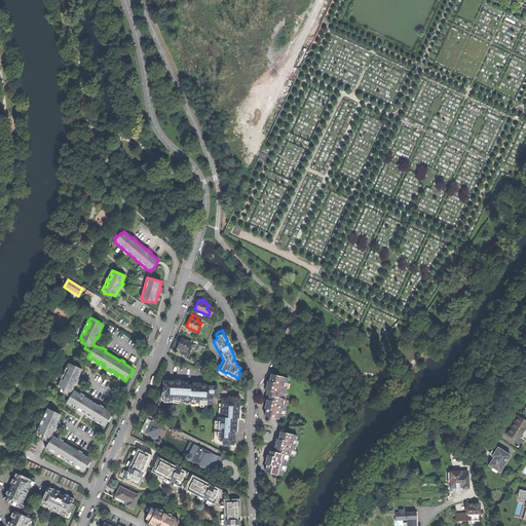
[(177,347),(186,351),(191,342),(181,338),(179,342),(177,347)]
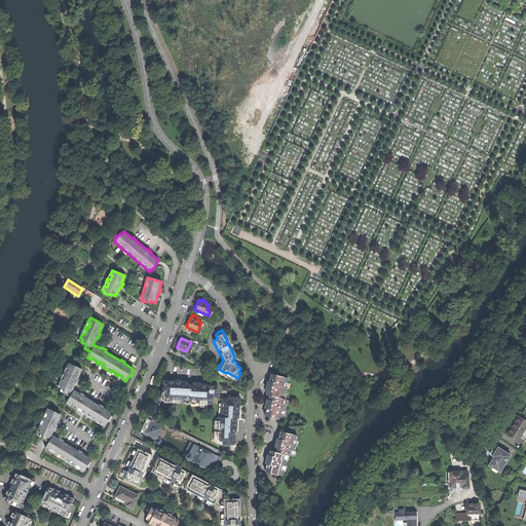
[(89,417),(91,415),(95,417),(94,419),(97,421),(98,419),(102,421),(101,423),(105,426),(108,421),(109,422),(112,417),(111,416),(112,414),(103,408),(104,407),(102,406),(100,405),(100,406),(84,397),(84,396),(83,395),(81,393),(80,395),(74,390),(73,391),(72,390),(75,383),(77,383),(78,381),(78,379),(77,379),(81,370),(77,368),(77,367),(68,363),(67,368),(69,369),(67,373),(65,372),(63,375),(66,376),(64,380),(62,379),(59,383),(62,384),(60,388),(65,390),(63,393),(70,397),(66,403),(71,406),(72,404),(76,406),(74,408),(77,410),(79,408),(82,410),(81,412),(89,417)]
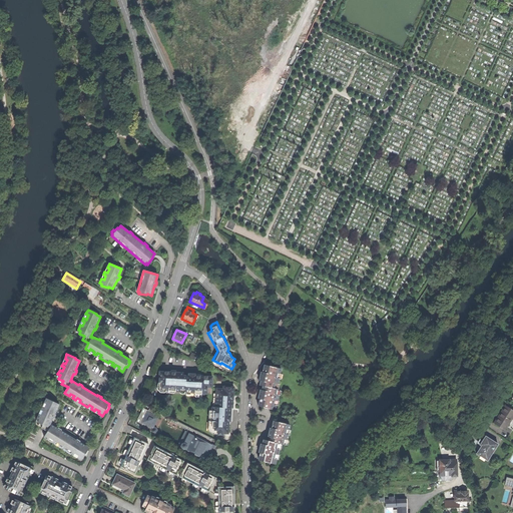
[(277,384),(278,384),(279,379),(278,378),(279,374),(280,374),(281,369),(265,365),(263,373),(261,372),(261,375),(259,381),(261,381),(260,386),(263,386),(262,391),(261,390),(260,395),(259,398),(260,399),(259,406),(275,410),(275,405),(276,401),(277,401),(279,396),(278,395),(278,391),(279,391),(279,390),(276,389),(277,384)]
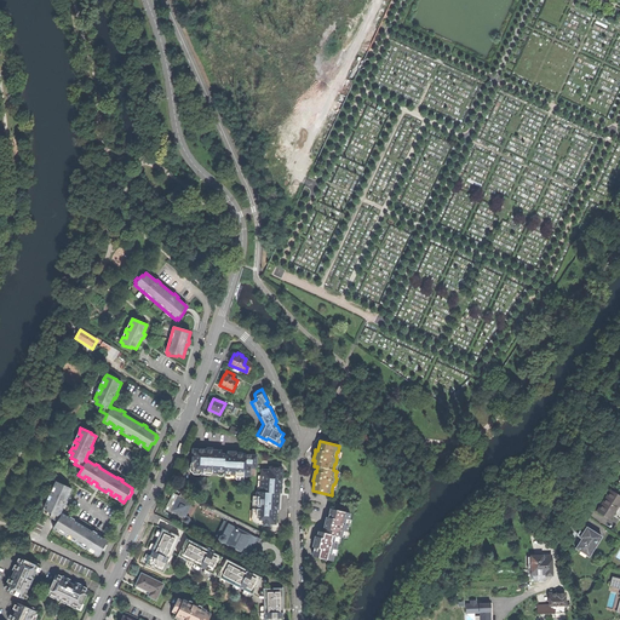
[(194,465),(193,475),(202,475),(202,474),(211,474),(212,470),(214,471),(217,471),(223,471),(223,474),(250,475),(254,475),(256,454),(242,454),(242,452),(228,451),(228,454),(220,454),(222,449),(212,449),(212,447),(207,447),(207,449),(193,448),(191,461),(191,465),(194,465)]
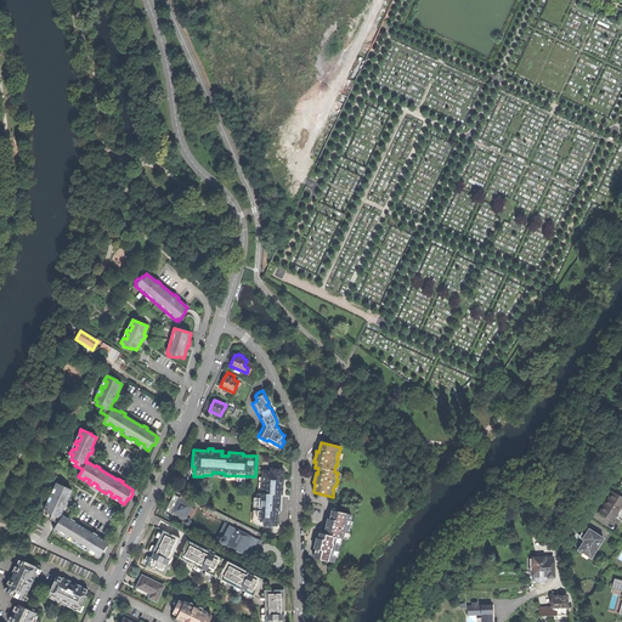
[(270,468),(263,468),(263,476),(260,476),(259,493),(254,493),(254,508),(263,508),(261,525),(280,526),(281,508),(281,495),(283,495),(284,482),(286,468),(270,467),(270,468)]
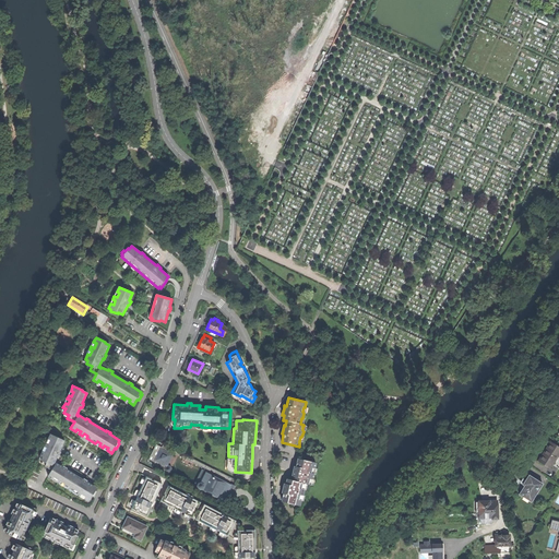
[(80,496),(81,494),(85,497),(84,499),(90,501),(93,496),(94,497),(97,491),(96,490),(97,488),(87,482),(87,480),(86,479),(84,478),(84,479),(67,470),(68,468),(66,467),(63,466),(63,467),(57,463),(56,465),(54,464),(58,455),(59,456),(60,454),(61,452),(60,451),(64,441),(60,439),(60,438),(50,433),(48,439),(50,440),(48,444),(46,443),(45,447),(47,448),(45,452),(43,451),(40,456),(43,458),(42,461),(46,463),(45,466),(51,471),(48,477),(54,479),(55,477),(58,479),(57,482),(60,484),(61,482),(66,484),(64,486),(73,491),(74,490),(79,492),(78,495),(80,496)]
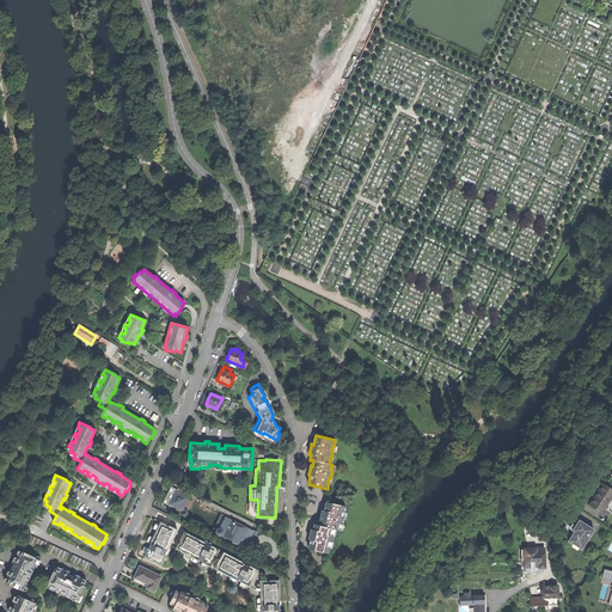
[(610,503),(611,499),(611,490),(603,484),(598,494),(589,506),(603,514),(610,503)]
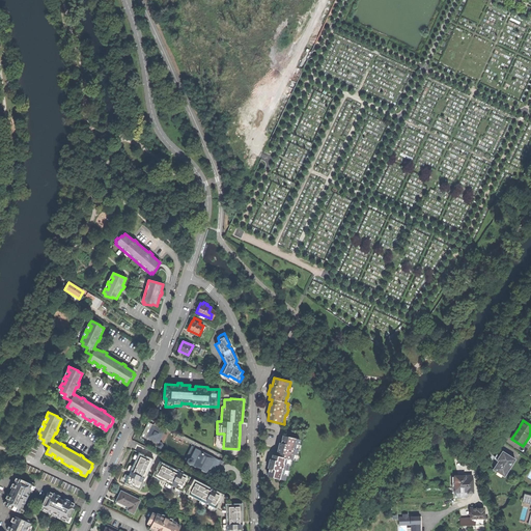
[(146,442),(162,449),(168,436),(165,434),(166,430),(149,422),(142,437),(147,439),(146,442)]
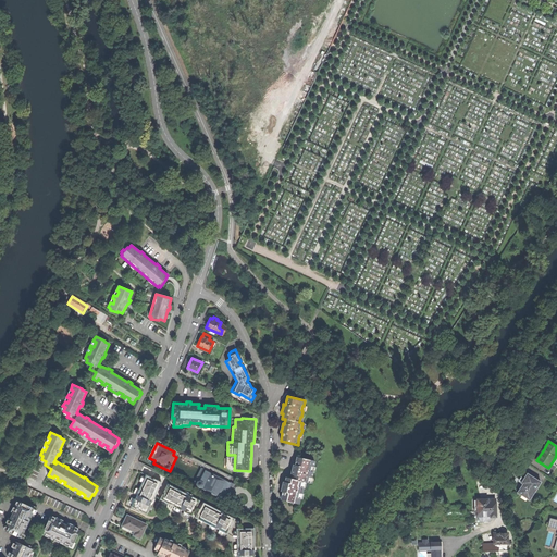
[(283,492),(281,500),(293,503),(293,504),(298,505),(299,498),(300,494),(301,494),(302,487),(301,487),(302,482),(306,482),(309,483),(309,482),(310,478),(311,478),(312,472),(311,471),(312,467),(313,467),(314,460),(297,457),(295,465),(294,465),(293,469),(292,474),(293,474),(292,479),(286,478),(285,482),(283,482),(282,486),(282,492),(283,492)]
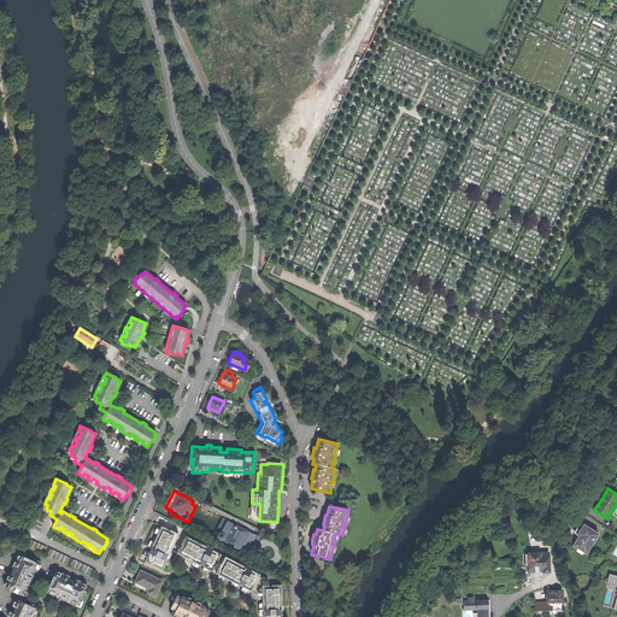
[(33,528),(40,532),(47,516),(40,512),(33,528)]
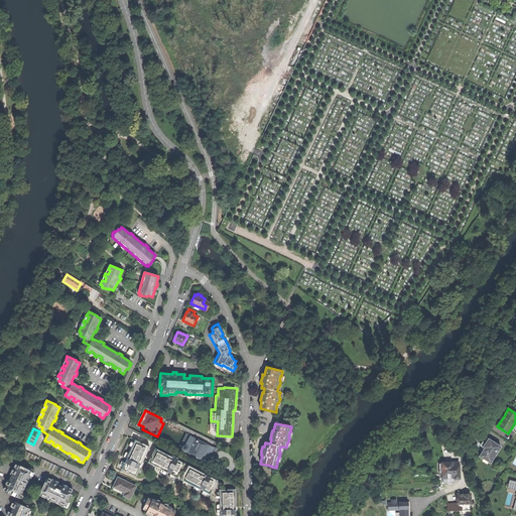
[(180,447),(208,462),(212,455),(216,446),(187,433),(180,447)]
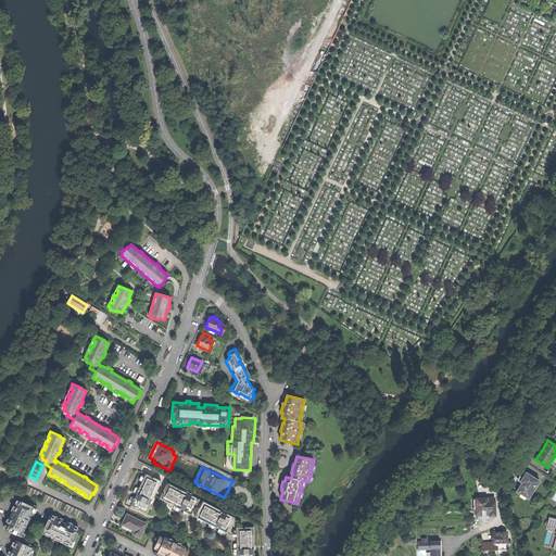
[(130,505),(147,513),(150,505),(149,504),(151,500),(152,501),(154,497),(162,480),(146,472),(144,476),(141,481),(139,488),(136,493),(138,494),(138,496),(137,498),(135,497),(131,503),(130,505)]
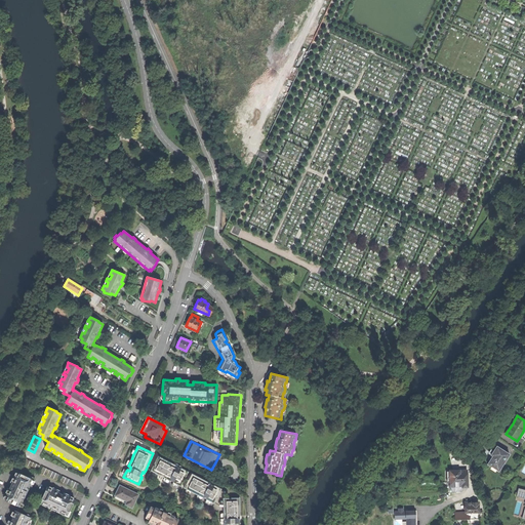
[(492,466),(500,470),(510,455),(497,447),(494,452),(491,456),(493,457),(488,465),(491,467),(492,466)]
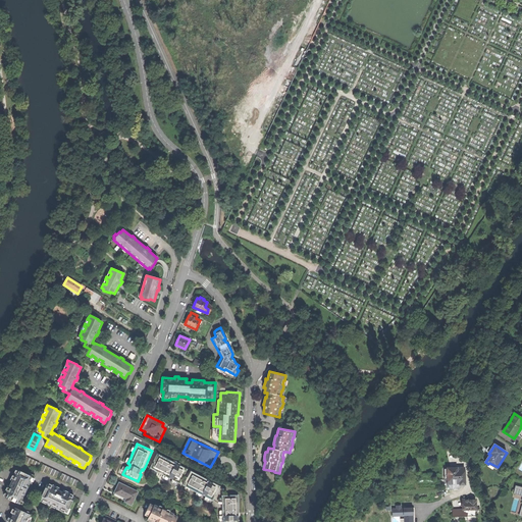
[(152,463),(150,467),(153,469),(157,471),(163,474),(168,477),(169,476),(172,478),(172,479),(177,481),(179,482),(181,479),(184,479),(186,475),(184,475),(188,468),(179,464),(179,465),(175,463),(176,462),(172,461),(157,453),(159,458),(154,460),(154,461),(155,461),(153,464),(152,463)]
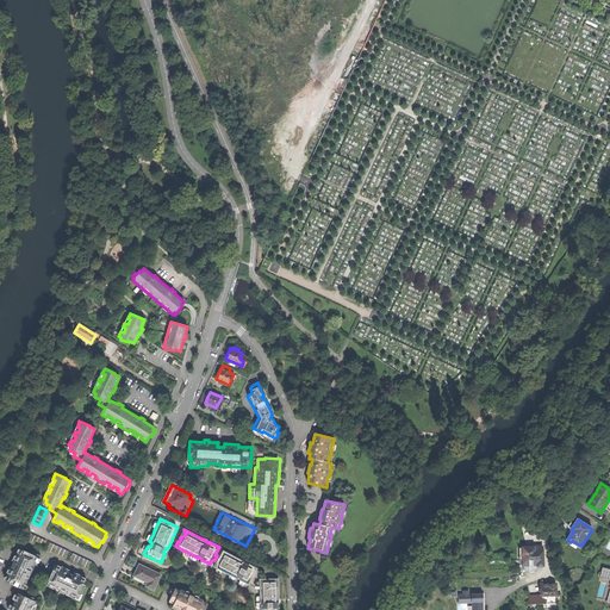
[(24,540),(43,548),(47,540),(27,531),(24,540)]
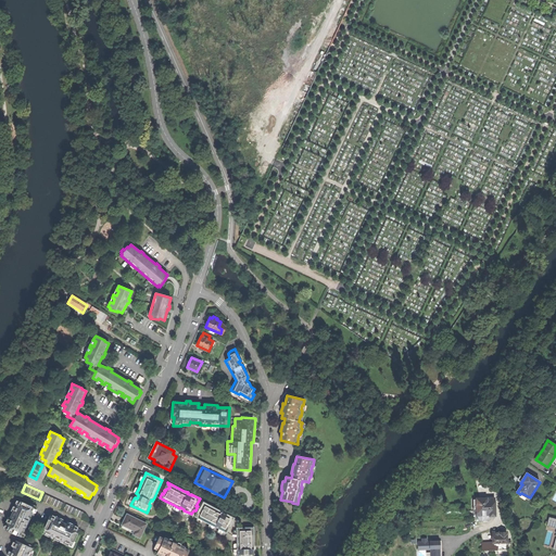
[(42,502),(60,509),(63,502),(46,494),(42,502)]
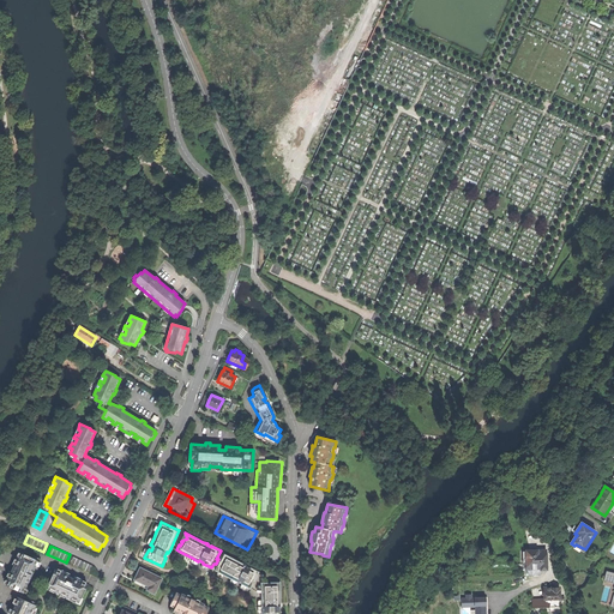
[(541,570),(547,570),(547,560),(546,549),(535,551),(527,551),(527,570),(528,570),(541,570)]
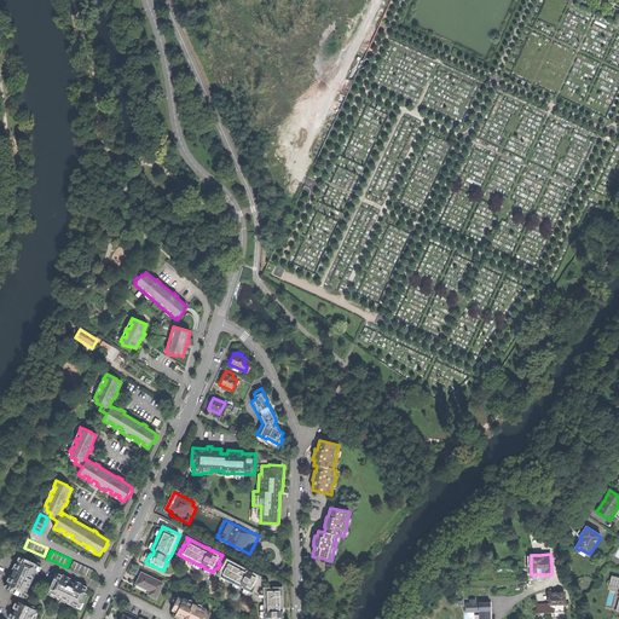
[(29,583),(29,584),(30,582),(32,580),(39,565),(22,557),(7,590),(24,597),(29,586),(27,586),(29,583)]
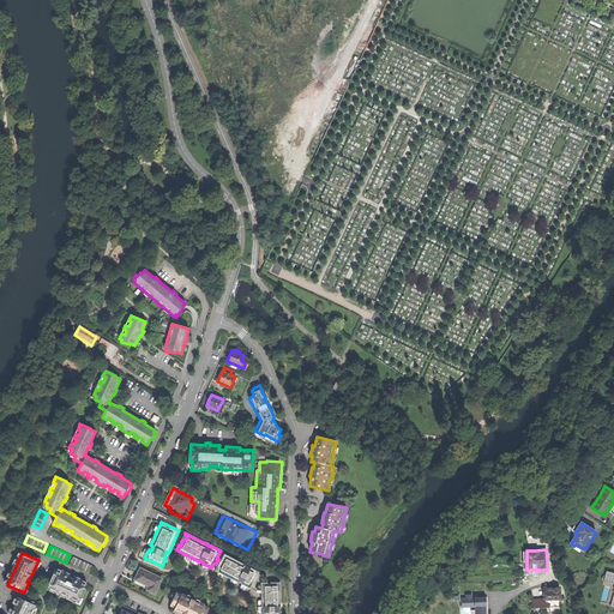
[(221,560),(218,559),(216,564),(218,565),(216,570),(218,571),(224,575),(232,578),(236,581),(238,581),(242,583),(241,583),(247,587),(251,588),(253,583),(252,582),(253,579),(254,581),(259,571),(251,566),(250,567),(246,565),(246,564),(242,563),(224,553),(221,560)]
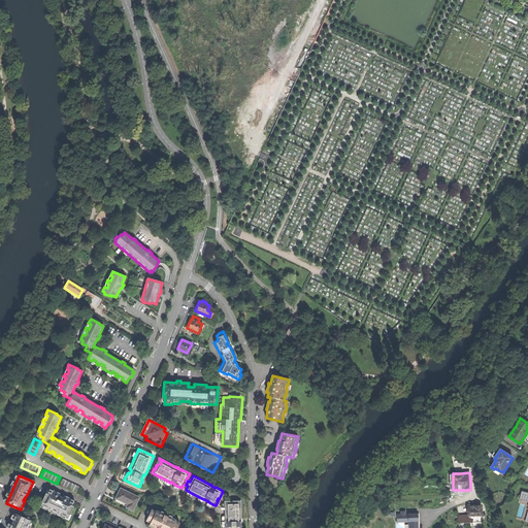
[(60,485),(76,493),(79,486),(63,479),(60,485)]
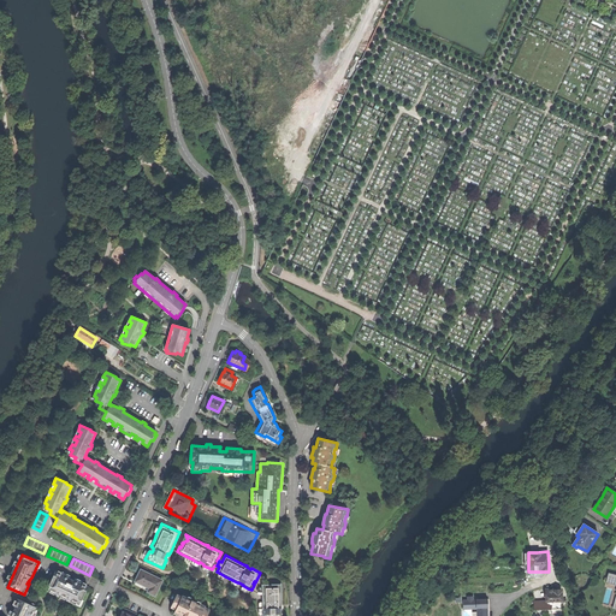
[(148,592),(155,596),(163,580),(141,570),(138,575),(135,581),(147,587),(147,586),(150,587),(148,592)]
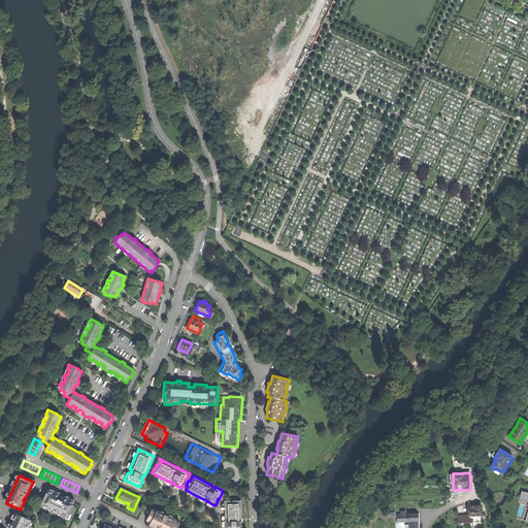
[(47,490),(40,504),(52,509),(53,508),(54,513),(58,512),(59,513),(68,517),(75,502),(64,498),(58,496),(59,495),(47,490)]
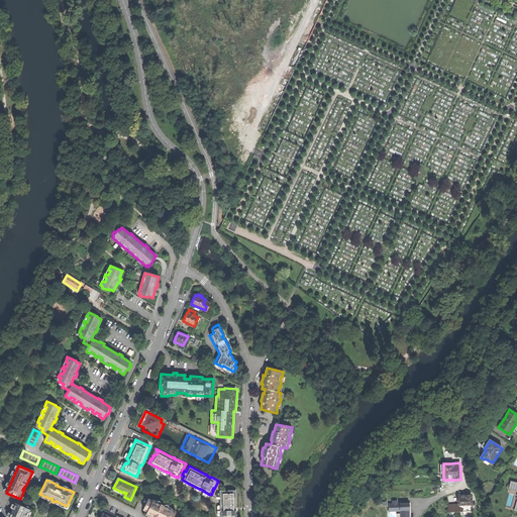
[(236,516),(236,514),(235,514),(235,510),(236,510),(236,507),(236,490),(228,490),(228,491),(225,492),(225,490),(220,490),(220,493),(220,498),(220,505),(220,511),(221,511),(221,514),(220,514),(220,515),(220,516),(236,516)]
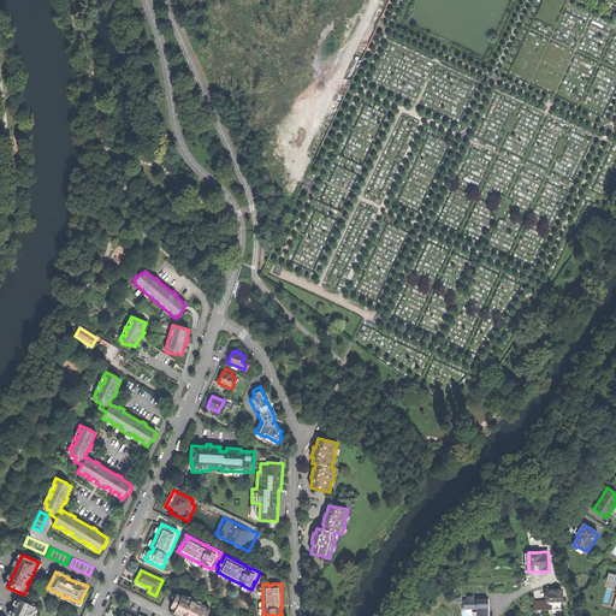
[(548,600),(548,609),(561,609),(561,590),(548,591),(548,600)]
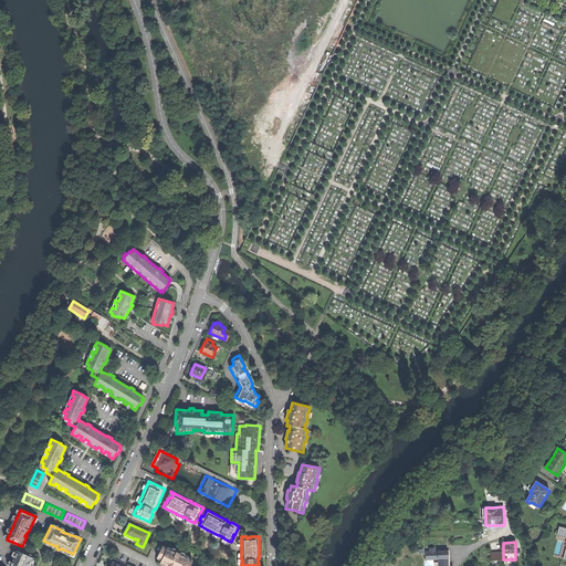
[(165,565),(188,565),(191,559),(163,546),(157,557),(160,559),(159,563),(165,565)]
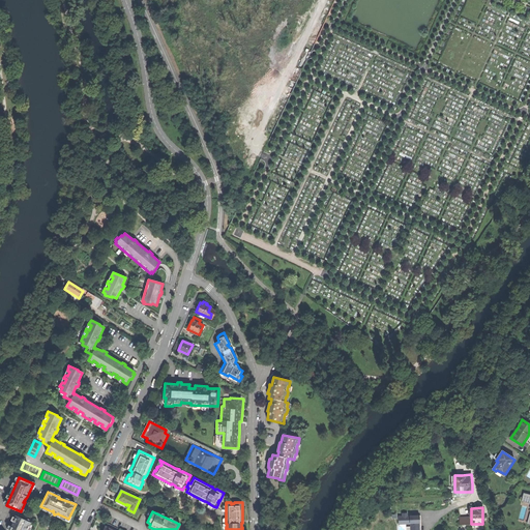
[(402,516),(399,517),(399,525),(410,524),(410,527),(406,527),(406,529),(419,529),(419,514),(407,514),(407,512),(402,513),(402,516)]
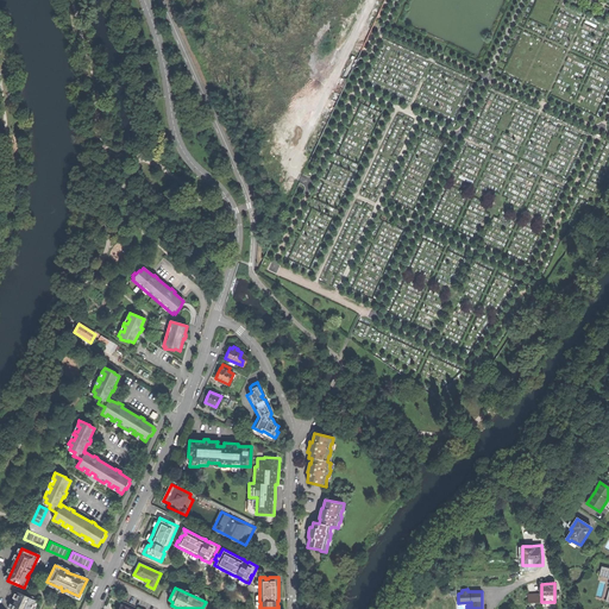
[(10,608),(32,608),(31,606),(32,606),(35,600),(18,592),(14,600),(16,600),(13,604),(12,604),(10,608)]
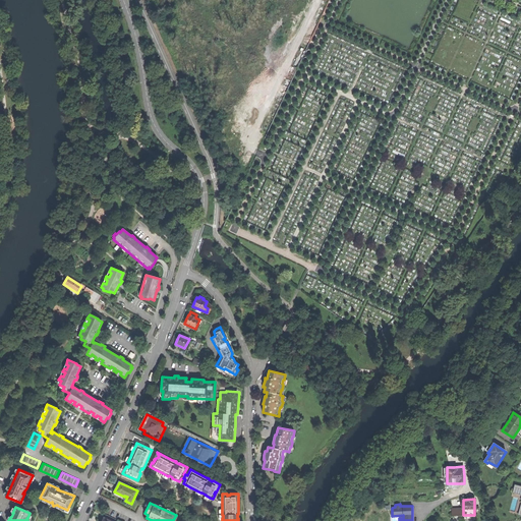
[(463,508),(461,508),(452,508),(452,516),(463,515),(463,508)]
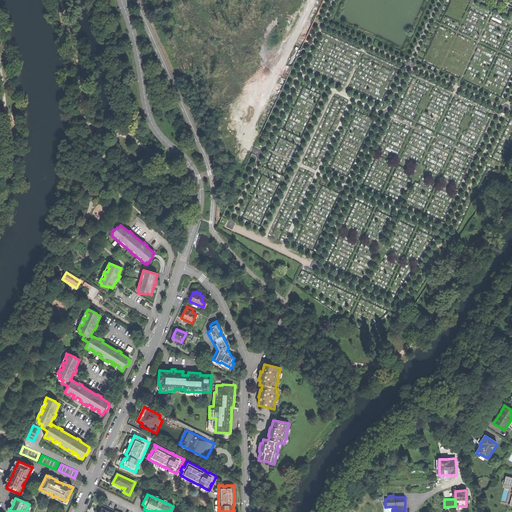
All buildings are outlined.
